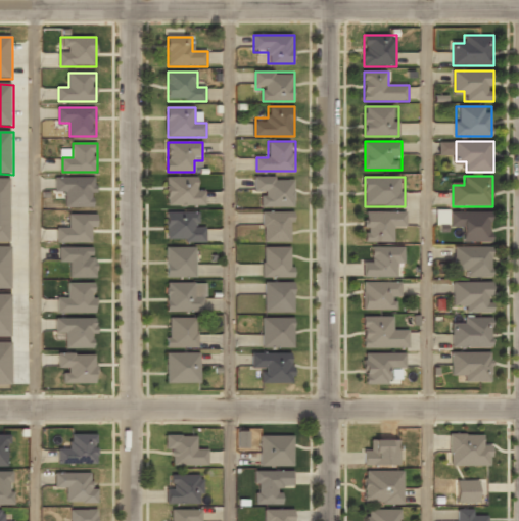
[(57,178),(57,193),(67,193),(67,207),(96,207),(96,178),(57,178)]
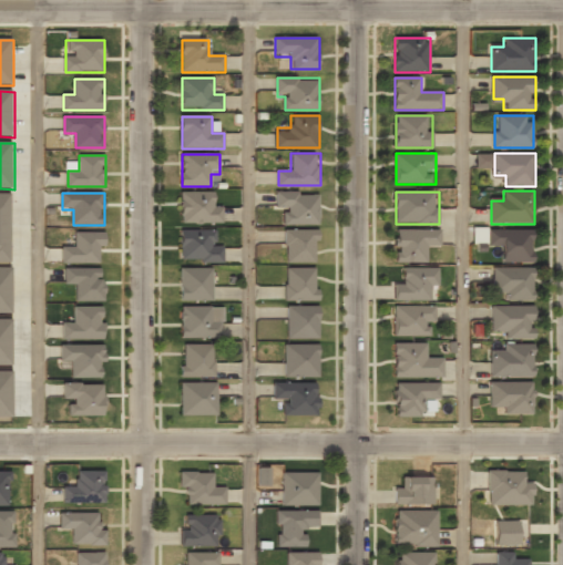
[(182,193),(182,225),(223,225),(223,207),(214,207),(214,193),(182,193)]
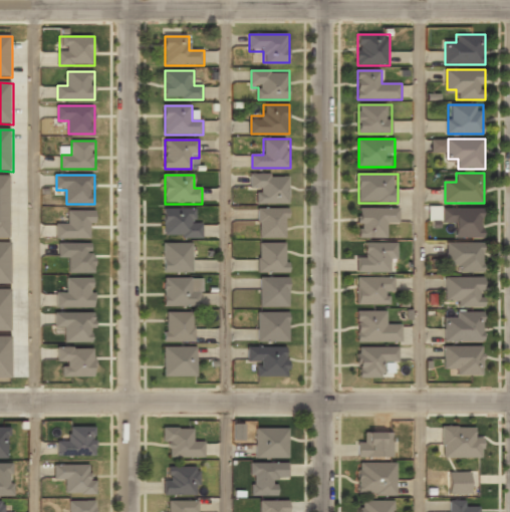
[(290,204),(290,175),(252,175),(252,190),(260,190),(260,204),(290,204)]
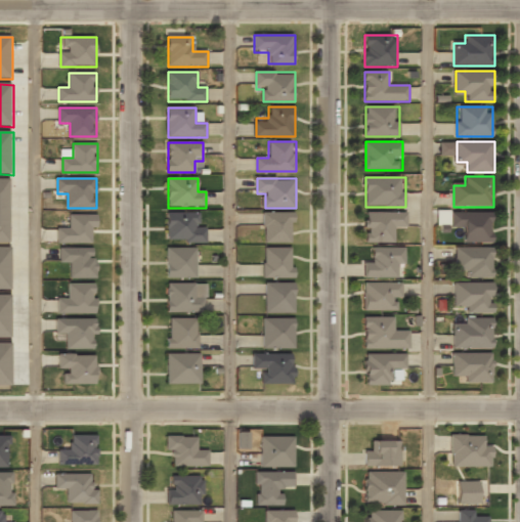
[(0,242),(11,243),(12,181),(0,181),(0,242)]
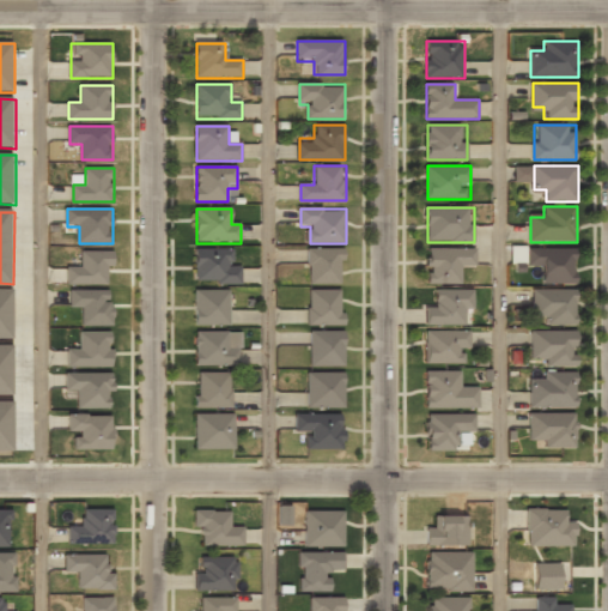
[(195,284),(242,284),(242,267),(232,267),(232,249),(195,249),(195,284)]
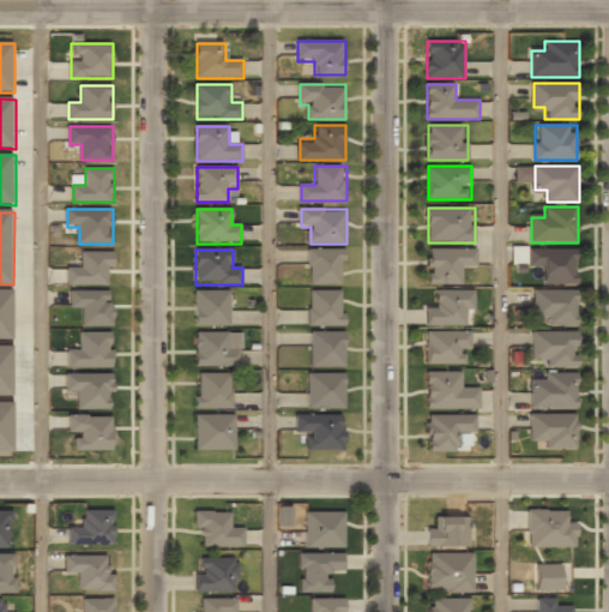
[(309,250),(309,285),(344,285),(344,250),(309,250)]
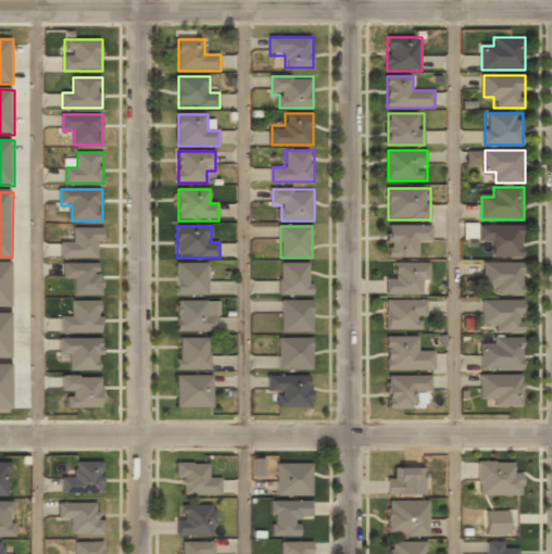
[(389,226),(389,259),(421,259),(421,242),(433,242),(433,226),(389,226)]
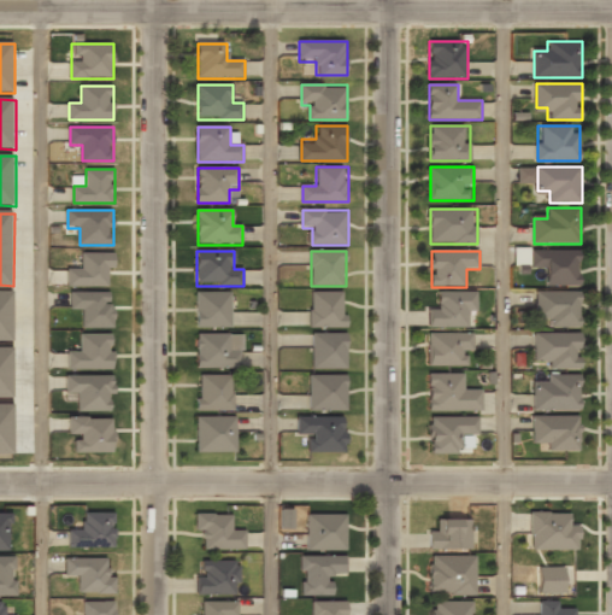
[(581,251),(533,251),(533,271),(546,271),(546,287),(581,287),(581,251)]
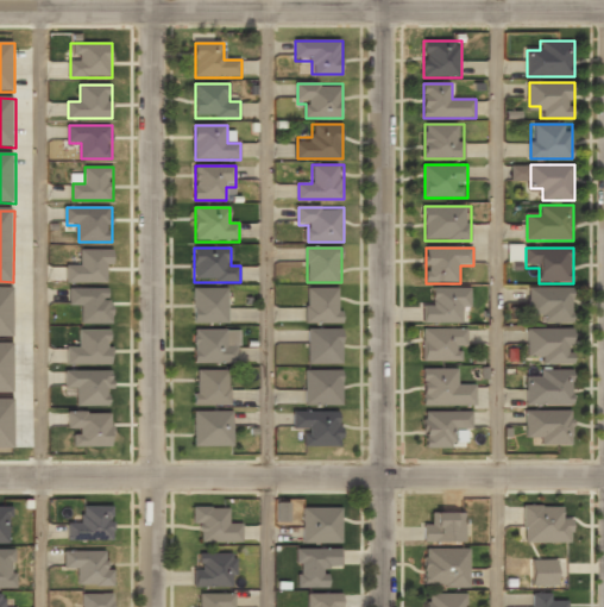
[(68,282),(112,282),(112,250),(82,250),(82,266),(68,266),(68,282)]
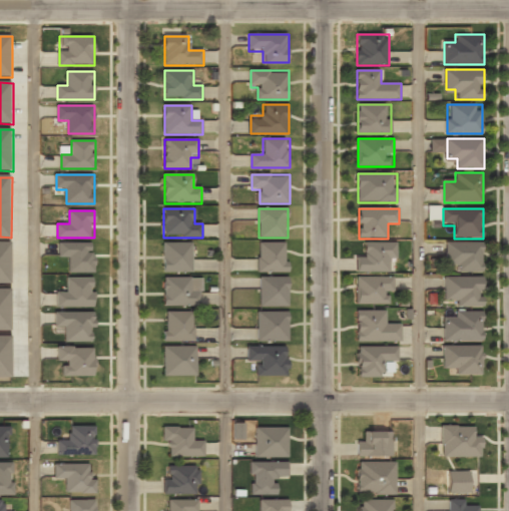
[(13,243),(0,242),(0,285),(13,285),(13,243)]
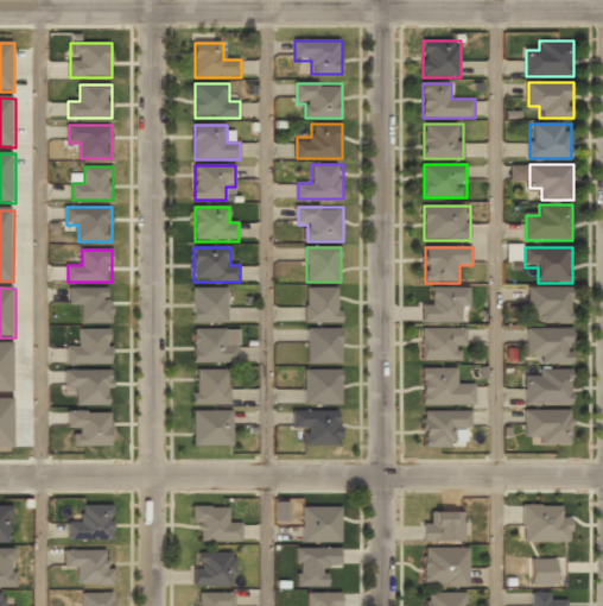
[(83,323),(112,323),(112,288),(71,288),(71,305),(83,305),(83,323)]
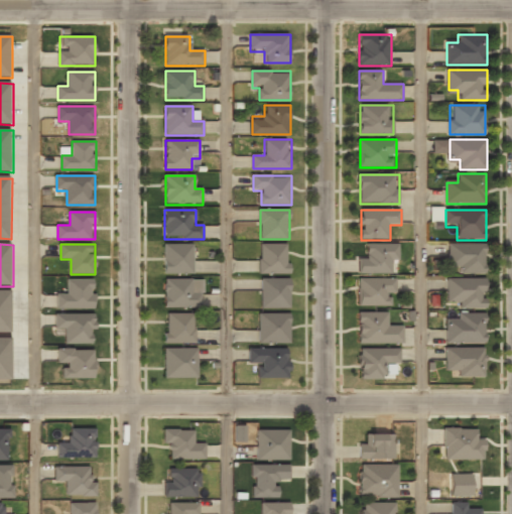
[(289,244),(261,244),(261,273),(289,273),(289,244)]
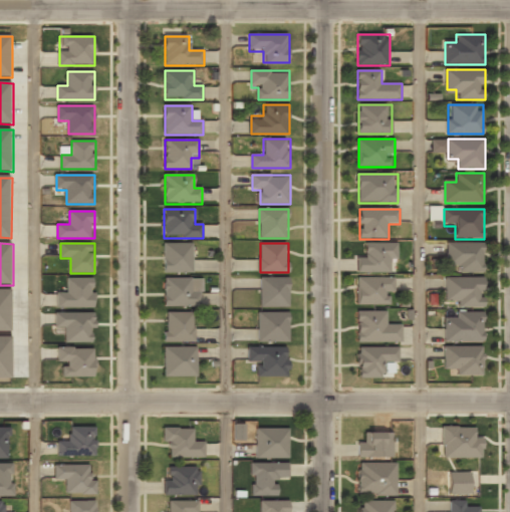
[(398,261),(398,244),(367,244),(367,256),(358,256),(358,273),(390,273),(390,261),(398,261)]
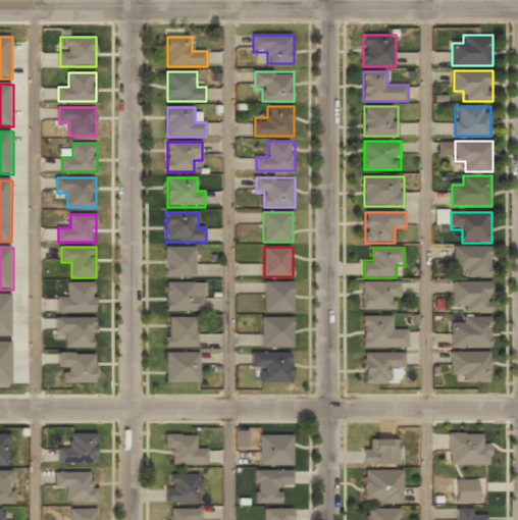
[(465,277),(493,277),(493,248),(455,248),(455,271),(465,271),(465,277)]
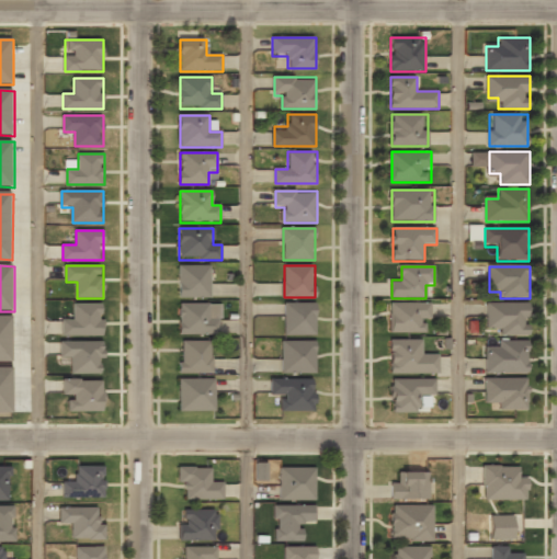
[(179,299),(212,299),(212,267),(179,267),(179,299)]
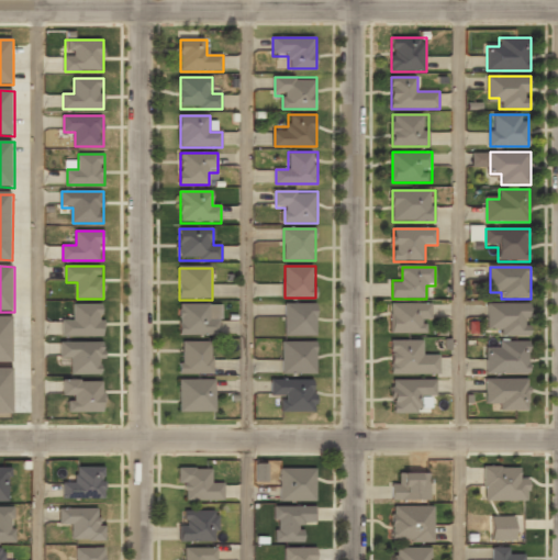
[(317,303),(286,303),(286,336),(317,336),(317,303)]
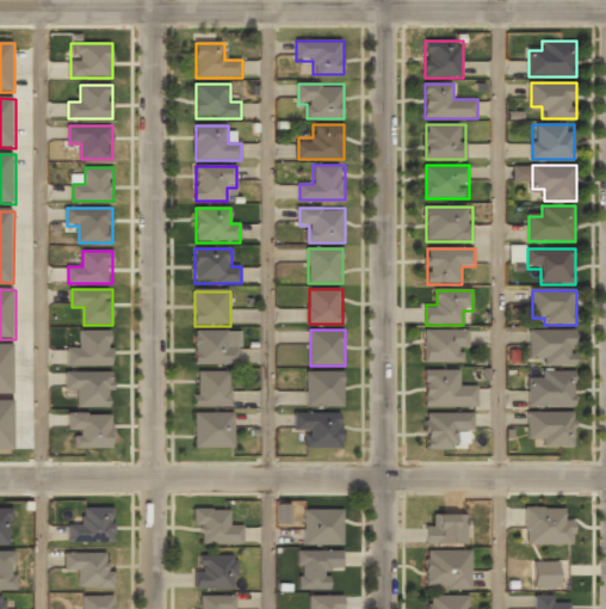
[(469,330),(426,330),(426,363),(469,363),(469,330)]
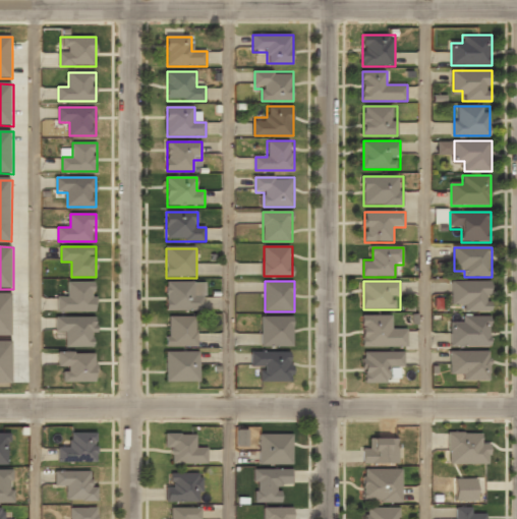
[(96,283),(70,283),(70,297),(59,297),(59,311),(96,311),(96,283)]
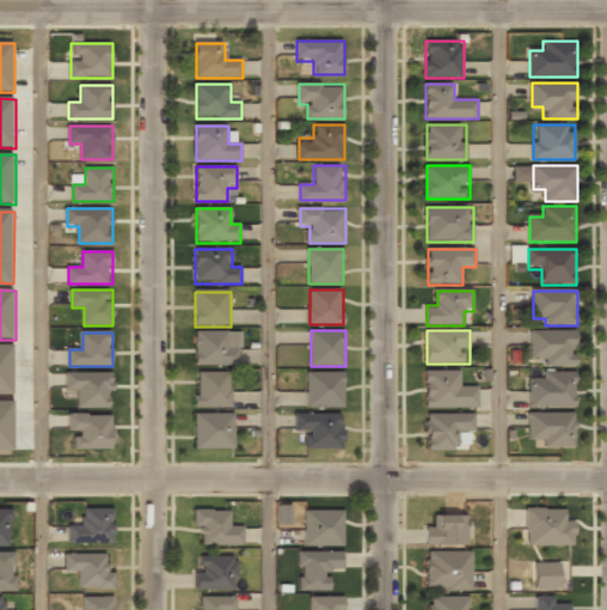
[(227,333),(196,333),(196,366),(239,366),(239,349),(227,349),(227,333)]
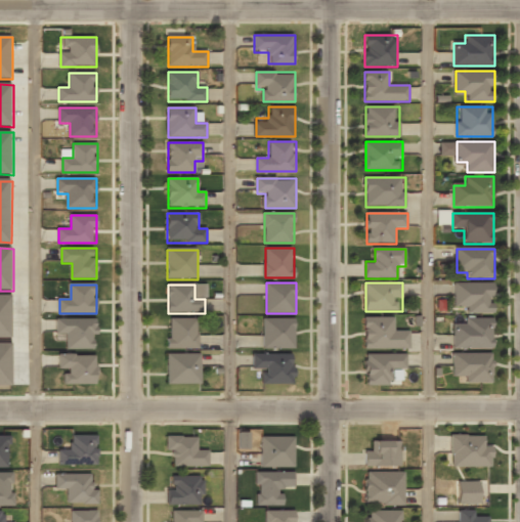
[(494,285),(455,285),(455,308),(467,308),(467,314),(494,314),(494,285)]
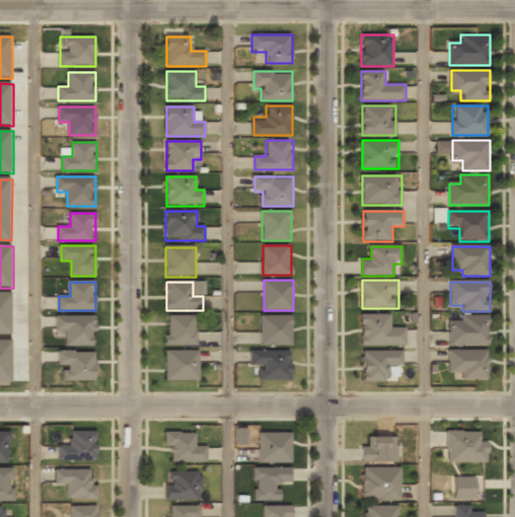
[(13,293),(0,293),(0,335),(13,336),(13,293)]
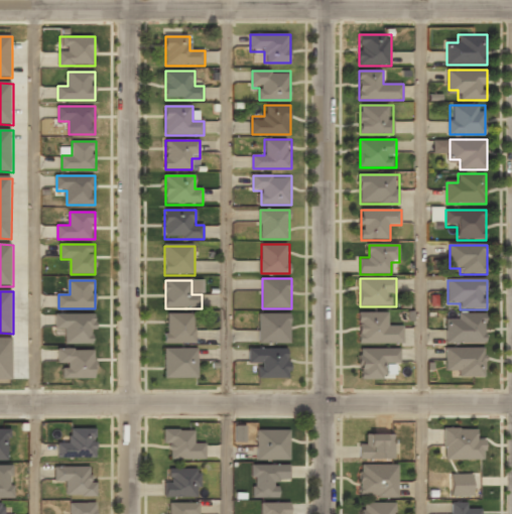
[(56,329),(66,329),(66,343),(96,344),(96,313),(56,313),(56,329)]
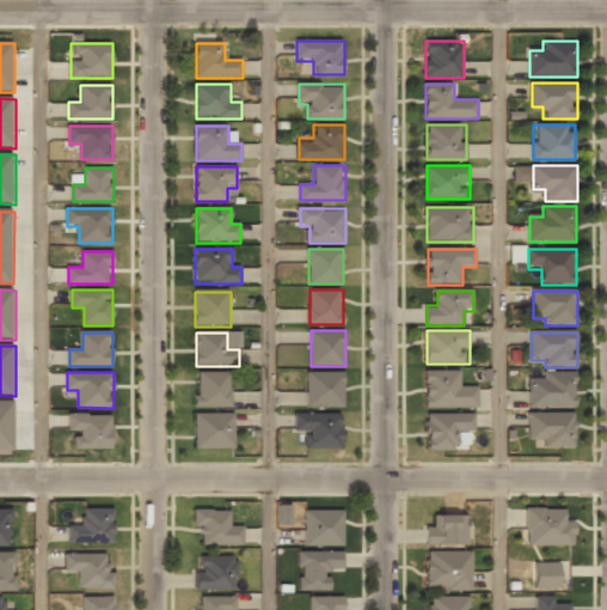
[(308,372),(308,408),(345,408),(345,372),(308,372)]
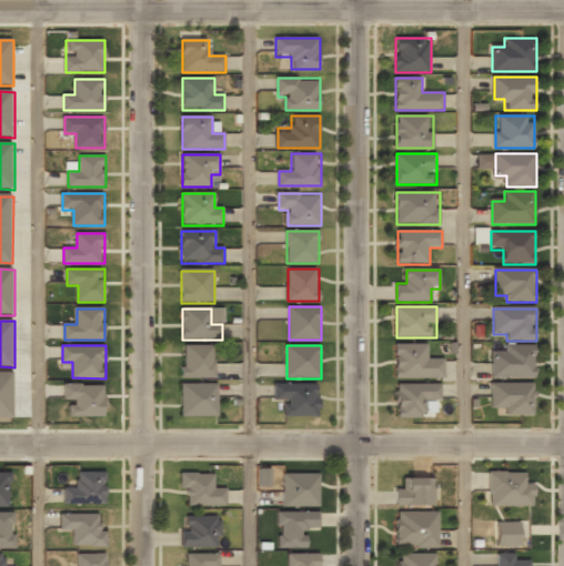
[(396,345),(396,378),(444,378),(444,360),(430,360),(430,345),(396,345)]
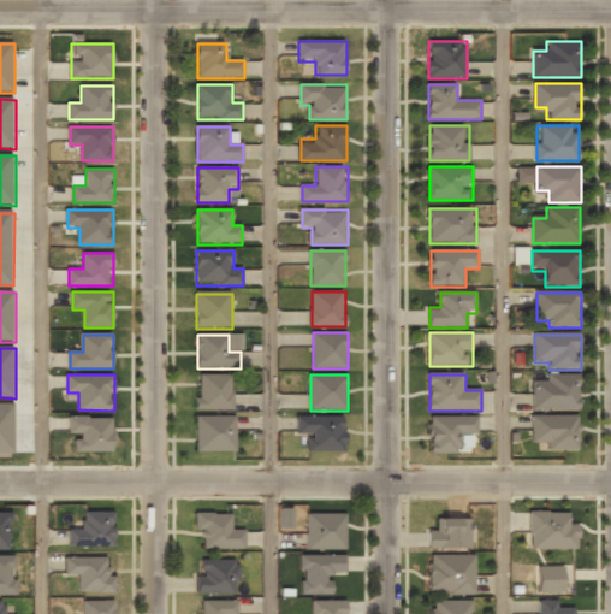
[(232,376),(199,376),(199,412),(232,412),(232,376)]
